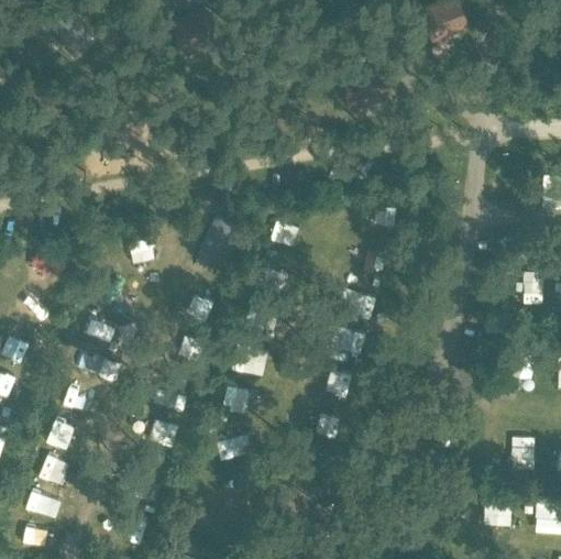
[(459,2),(426,15),(436,42),(469,29),(459,2)]
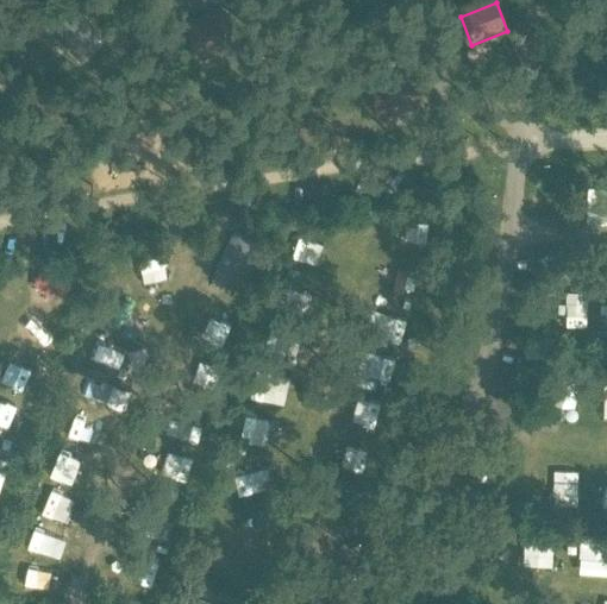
[(107,41),(73,7),(49,31),(85,65),(107,41)]
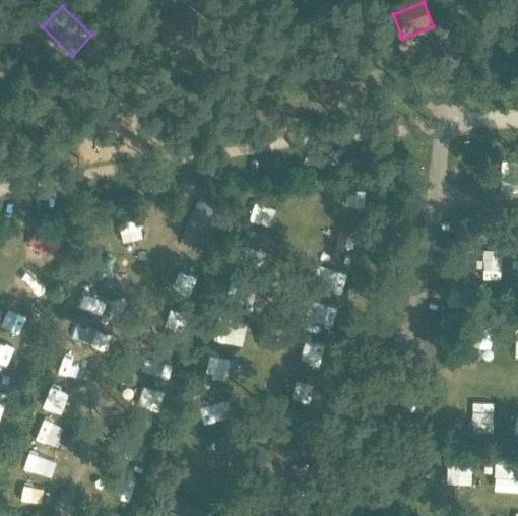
[(326,99),(359,92),(353,67),(321,73),(326,99)]
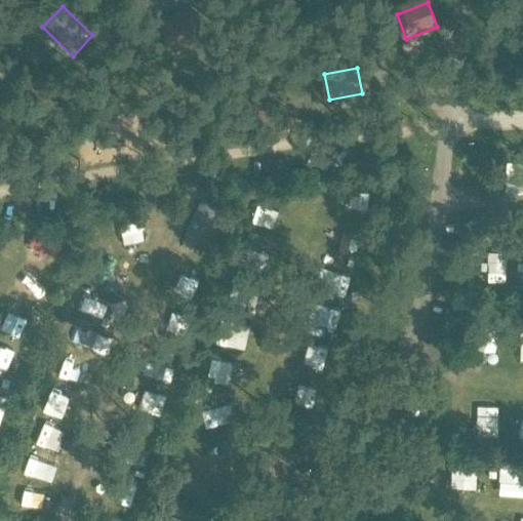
[(201,201),(189,227),(214,240),(227,213),(201,201)]
